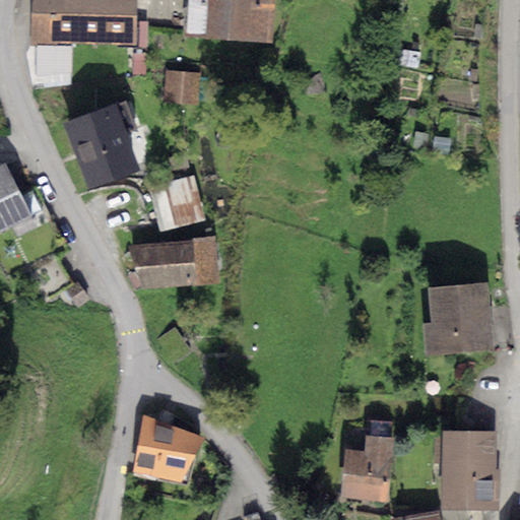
[(137,0),(33,0),(31,2),(30,43),(137,45),(137,0)]
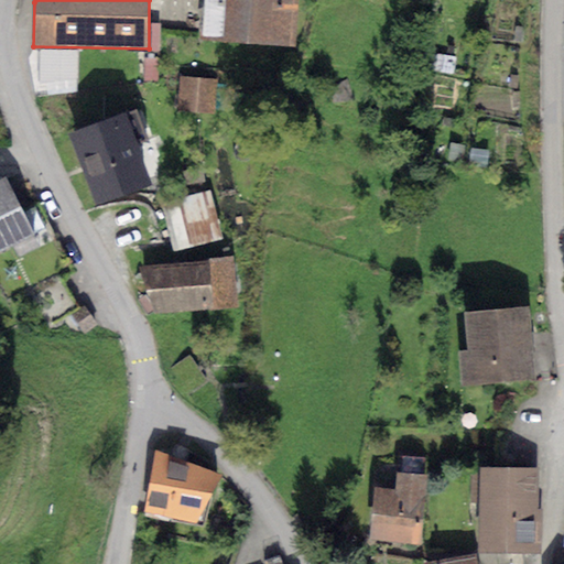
[(297,0),(204,0),(202,38),(294,45),(297,0)]
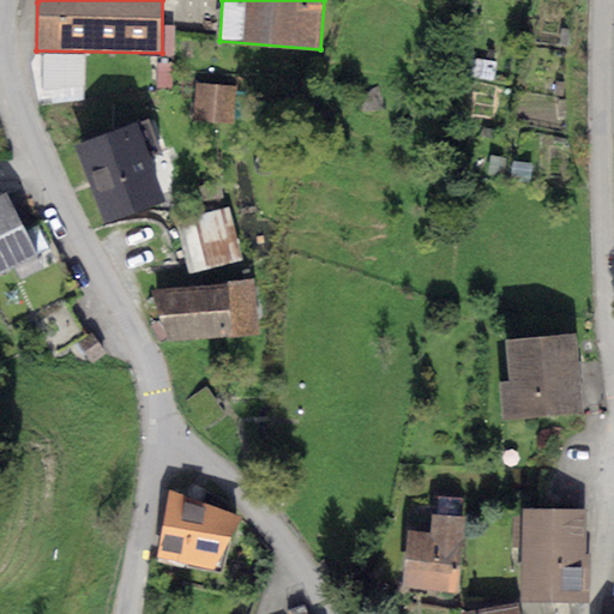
[(84,55),(43,54),(43,90),(85,88),(84,55)]
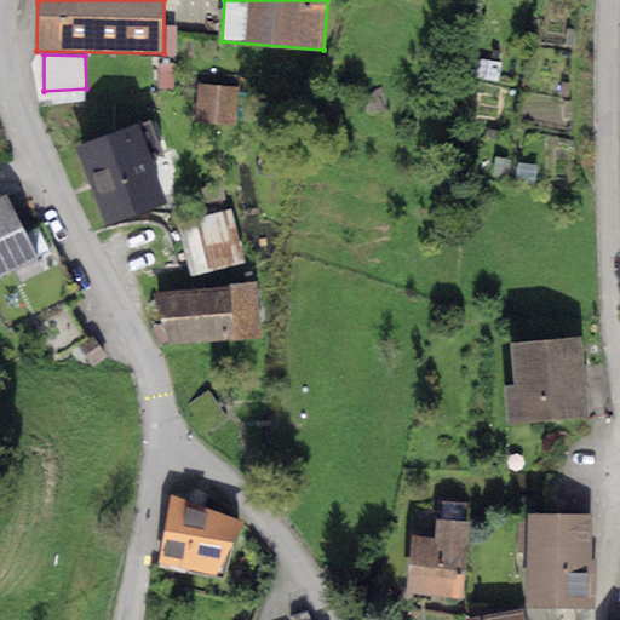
[(240,90),(197,85),(194,122),(236,126),(240,90)]
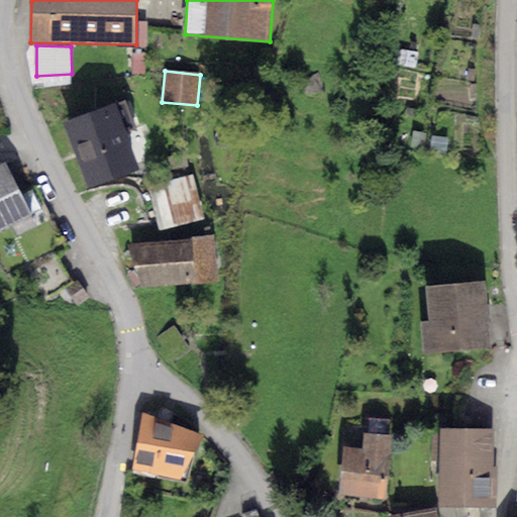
[(125,101),(66,122),(89,187),(139,169),(126,131),(135,128),(125,101)]
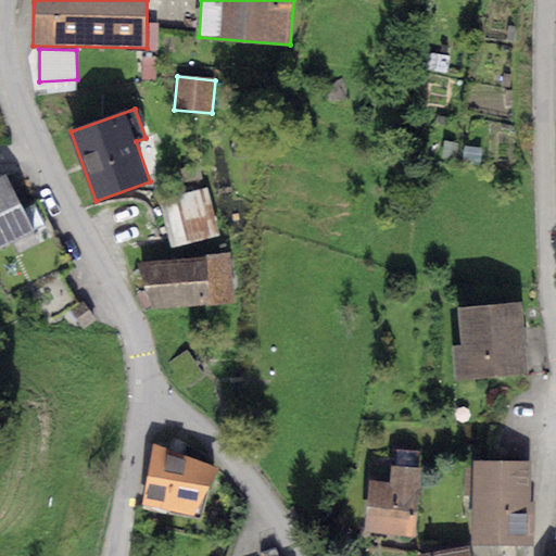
[(201,165),(179,167),(181,182),(202,179),(201,165)]
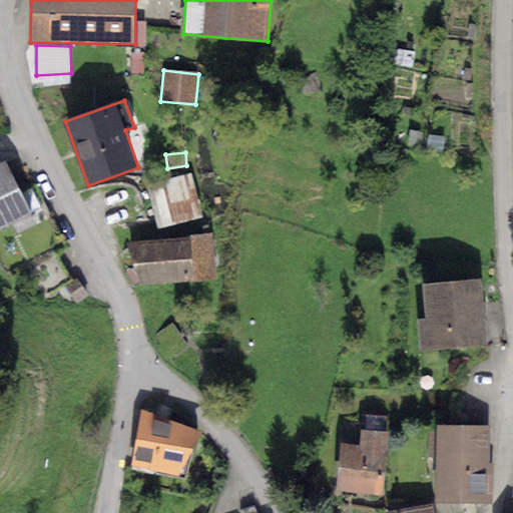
[(4,161),(0,163),(0,228),(30,213),(4,161)]
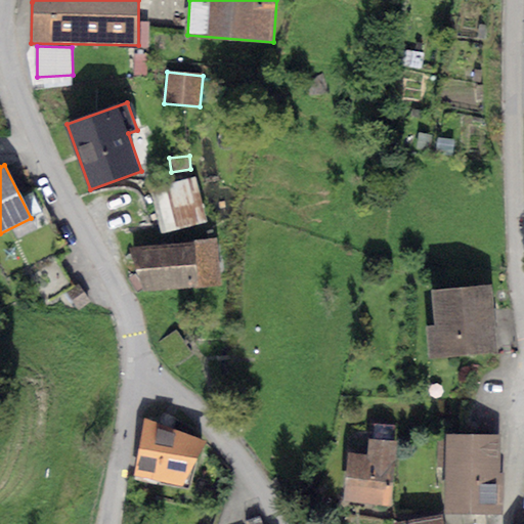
[(198,176),(149,188),(161,232),(209,221),(198,176)]
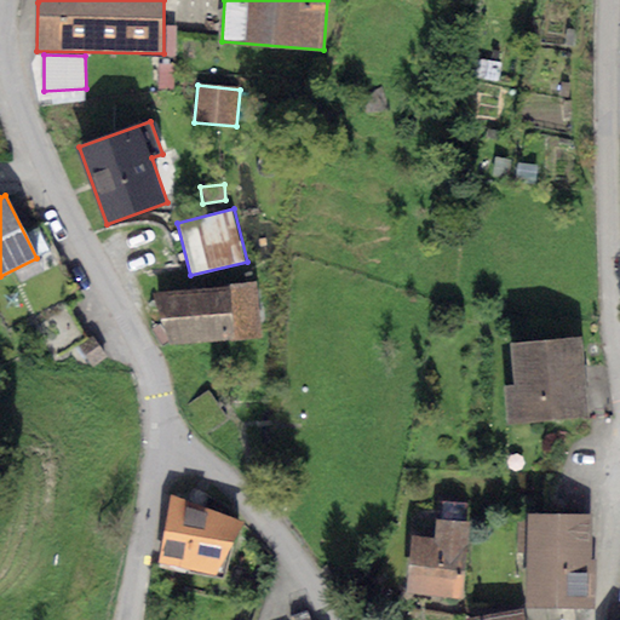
[(257,282),(155,293),(170,345),(260,336),(257,282)]
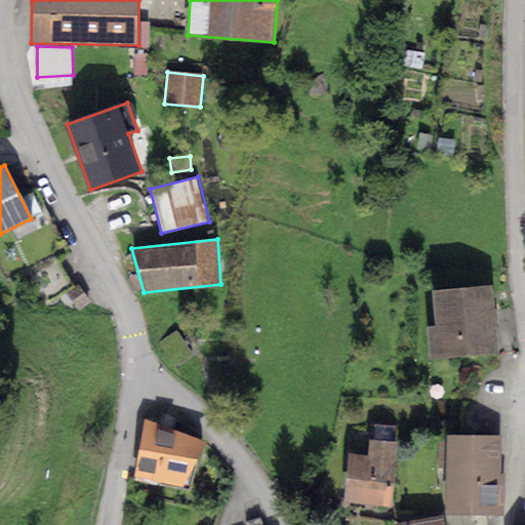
[(78,285),(66,292),(77,309),(88,301),(78,285)]
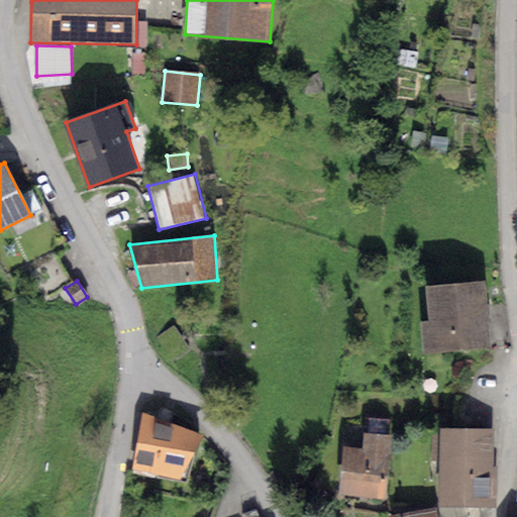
[(485,282),(425,287),(428,321),(420,321),(422,355),(490,349),(485,282)]
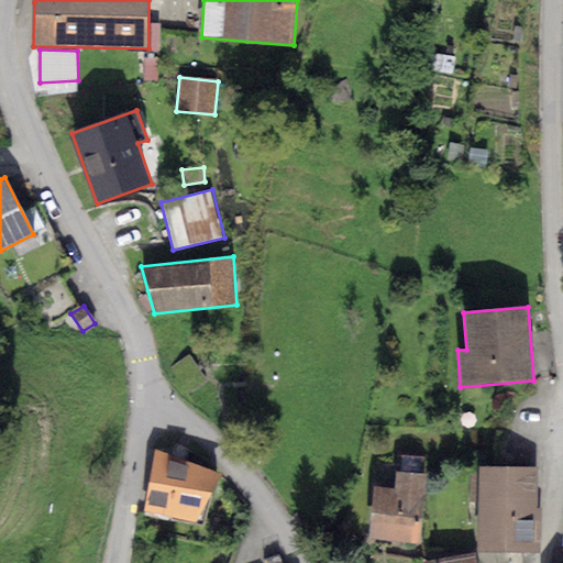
[(155,450),(143,511),(196,522),(220,474),(155,450)]
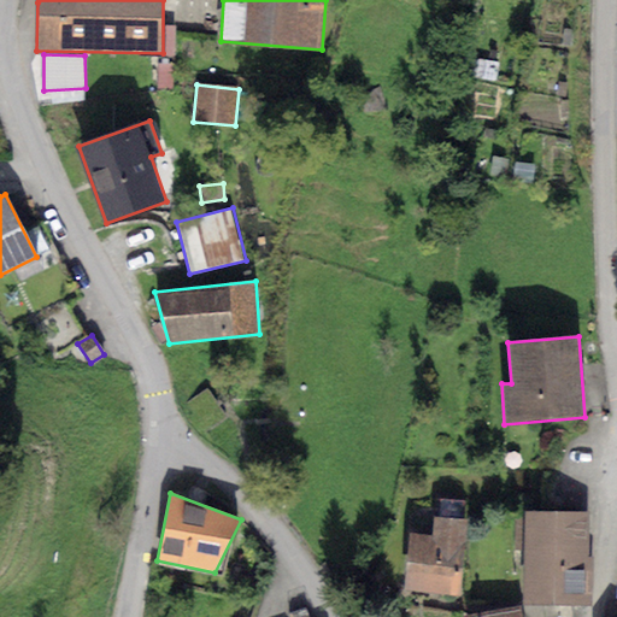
[(594,513),(527,512),(524,604),(592,606),(594,513)]
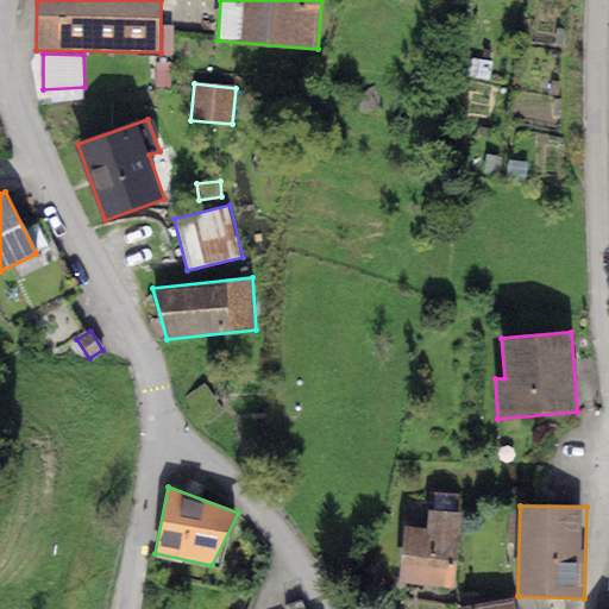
[(427,529),(403,526),(397,583),(452,589),(460,515),(428,512),(427,529)]
